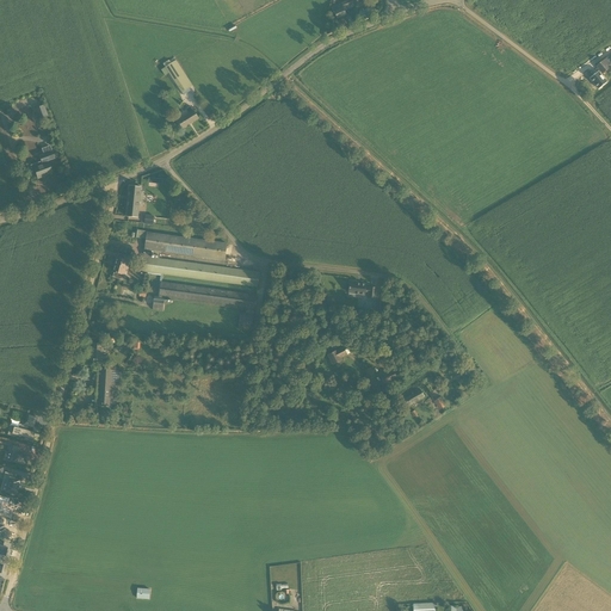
[(351,0),(332,8),(333,13),(334,12),(338,19),(346,14),(344,8),(353,5),(355,6),(362,4),(359,0),(351,0)]
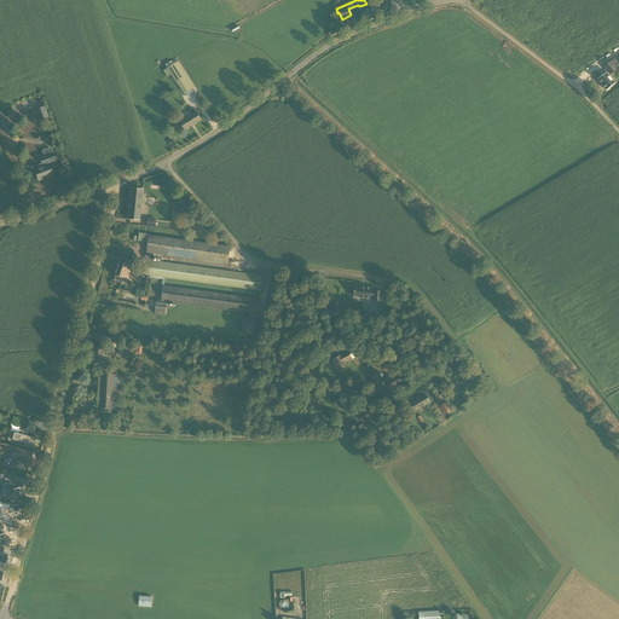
[(179,61),(163,71),(167,76),(172,74),(186,97),(192,92),(191,90),(196,87),(179,61)]
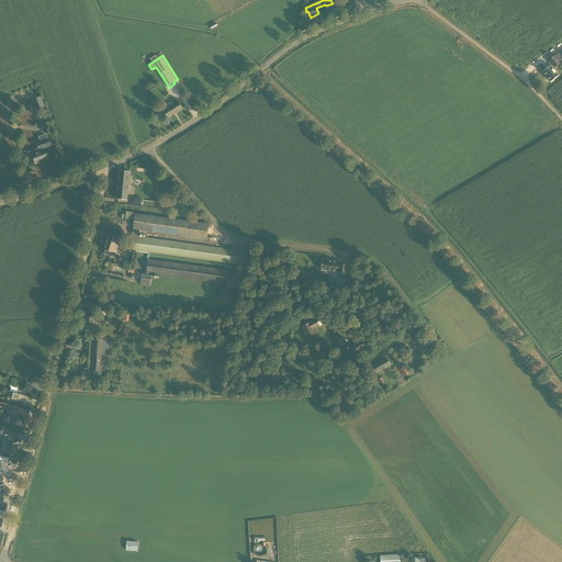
[(549,55),(540,63),(544,67),(547,69),(542,72),(551,82),(558,76),(550,66),(548,64),(553,59),(549,55)]
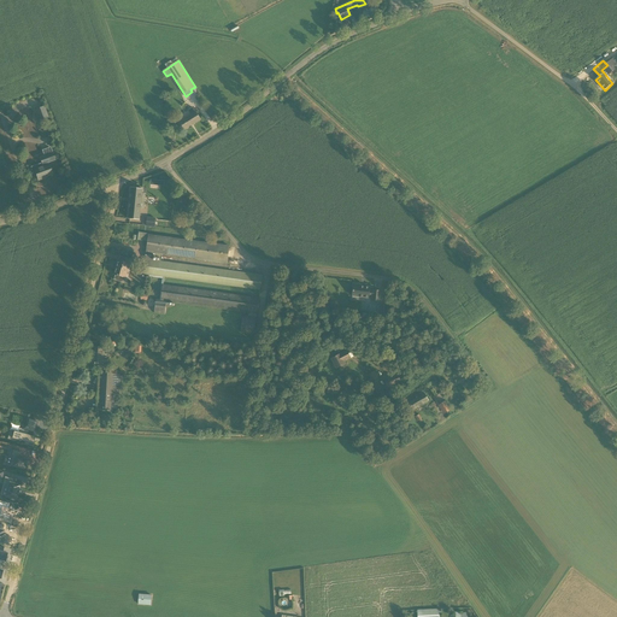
[(39,122),(48,118),(43,106),(34,110),(39,122)]
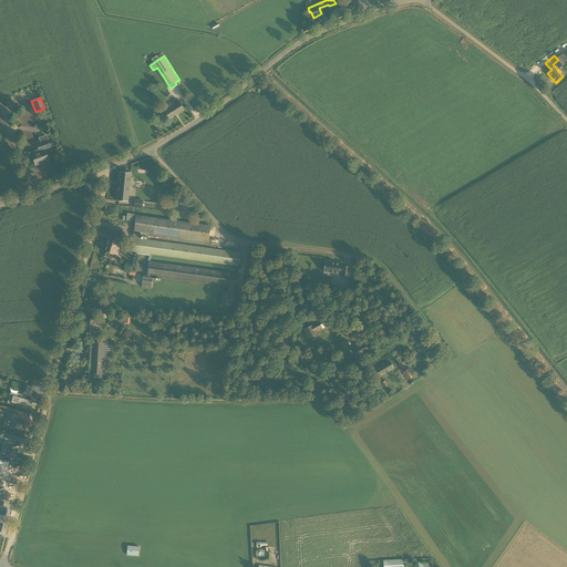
[(181,103),(165,113),(169,120),(184,110),(181,103)]
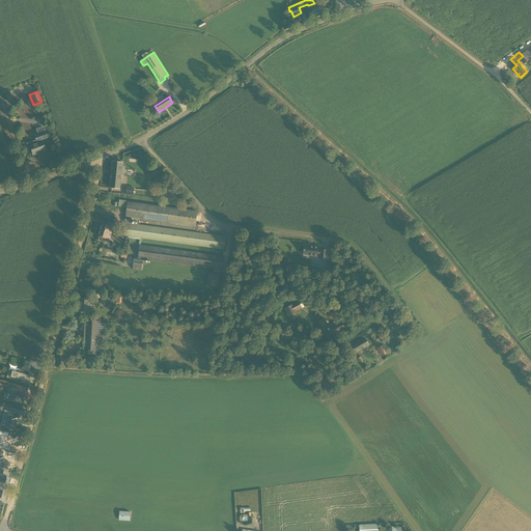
[(45,149),(42,141),(40,140),(47,138),(44,128),(37,130),(38,134),(34,136),(36,141),(32,143),(33,144),(28,146),(30,151),(31,151),(32,156),(37,154),(37,152),(45,149)]
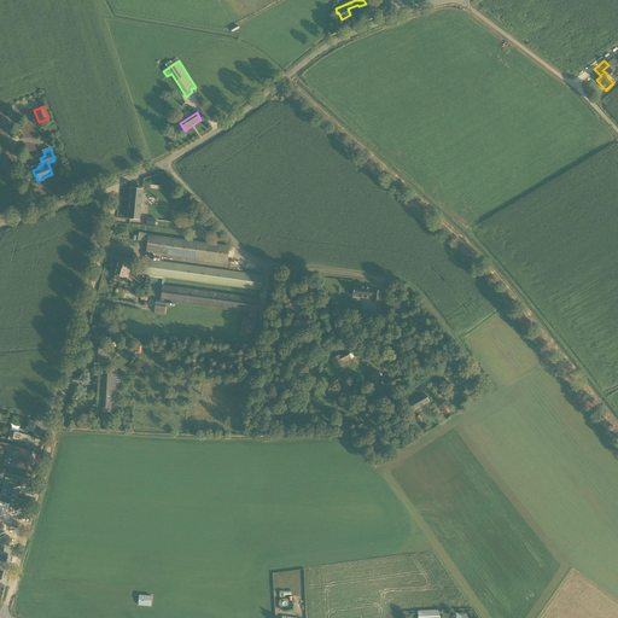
[(129,220),(140,221),(141,209),(141,205),(144,205),(145,196),(143,196),(143,194),(143,190),(132,188),(128,220),(129,220)]
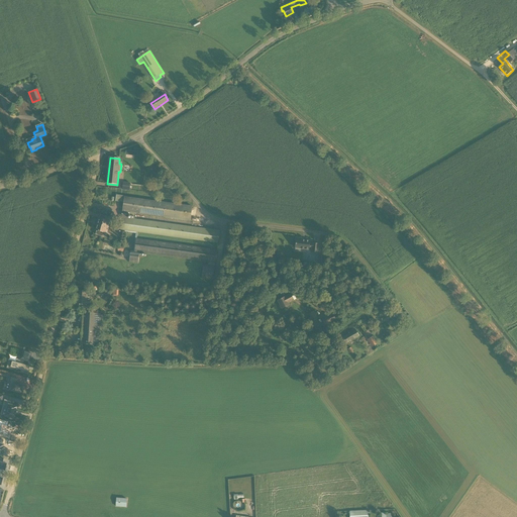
[(124,197),(123,211),(128,212),(191,220),(192,207),(124,197)]
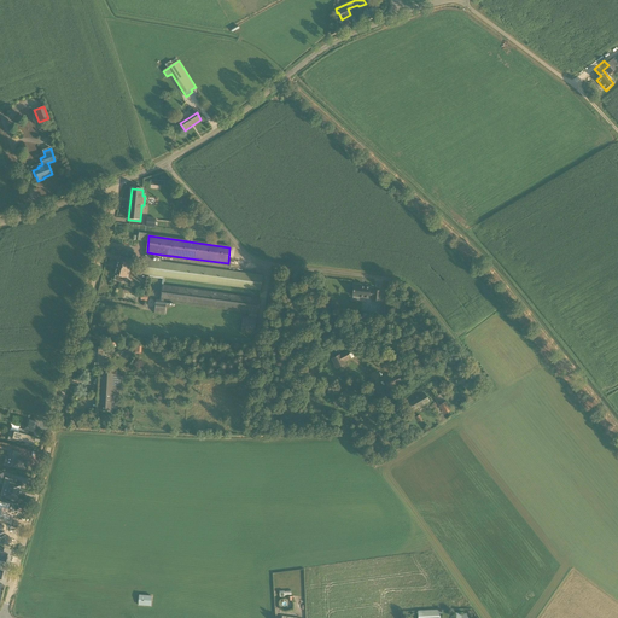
[(153,261),(153,254),(147,252),(146,252),(145,260),(144,274),(150,275),(149,278),(162,279),(159,301),(157,301),(155,313),(165,314),(167,302),(257,314),(260,298),(163,286),(164,278),(261,291),(262,277),(153,261)]
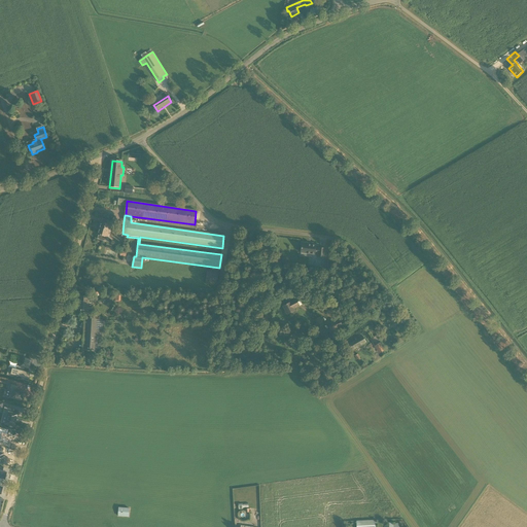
[(98,235),(99,235),(98,239),(104,241),(105,237),(107,238),(109,229),(110,230),(112,221),(105,219),(104,223),(101,222),(98,235)]
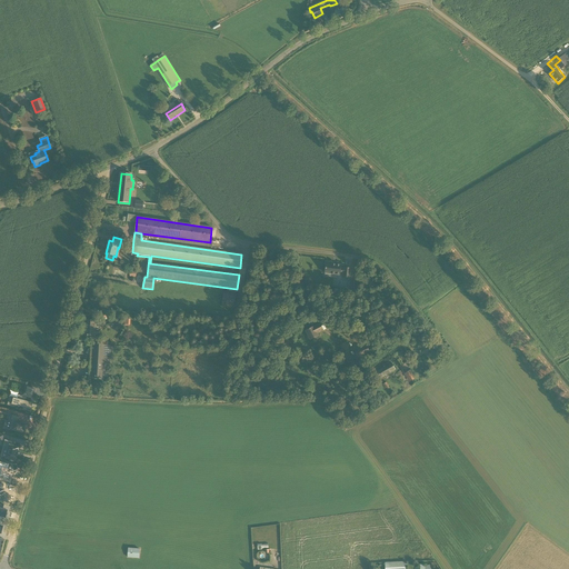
[(327,263),(325,273),(340,275),(340,273),(343,273),(342,277),(350,278),(351,269),(343,268),(340,268),(341,266),(327,263)]
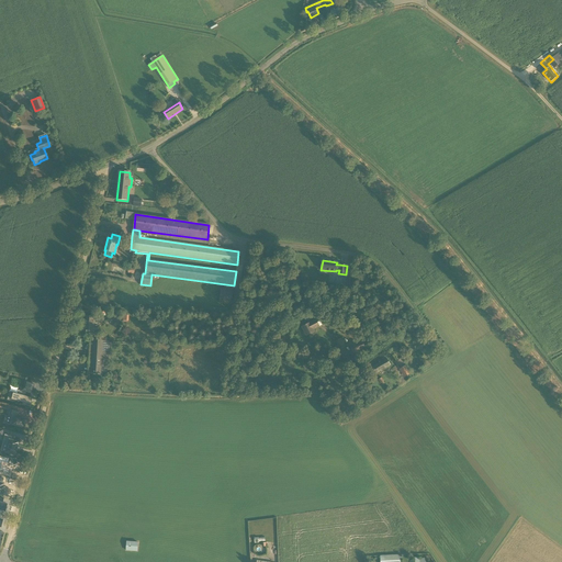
[(232,304),(233,290),(221,288),(220,303),(232,304)]
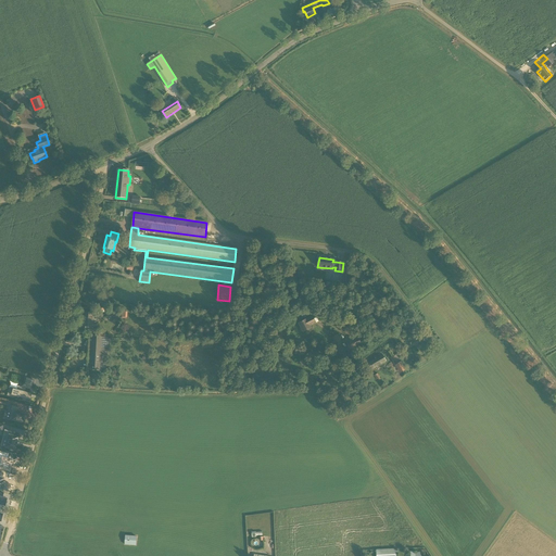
[(84,328),(93,328),(93,313),(86,313),(86,317),(84,317),(84,328)]
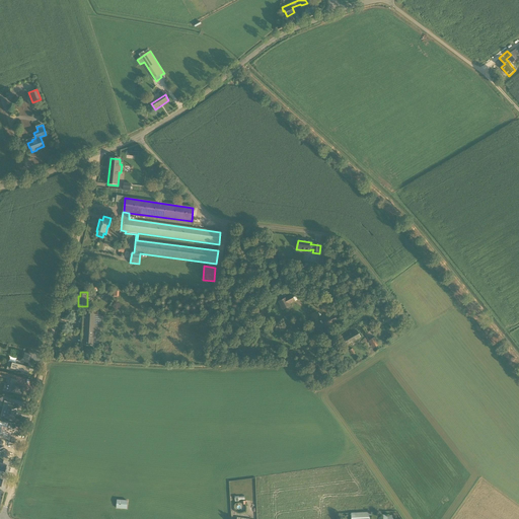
[(282,308),(283,310),(290,306),(289,304),(297,300),(295,296),(293,298),(292,295),(286,298),(279,302),(281,305),(280,306),(280,307),(280,308),(281,308),(282,308)]
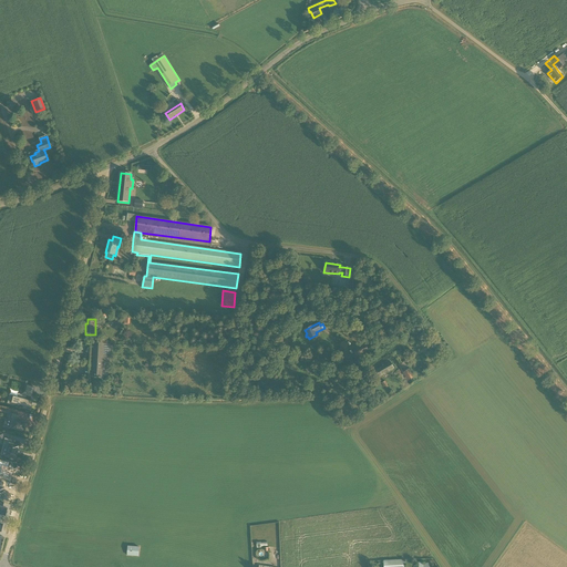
[(93,375),(102,375),(102,361),(109,361),(110,344),(94,343),(93,375)]
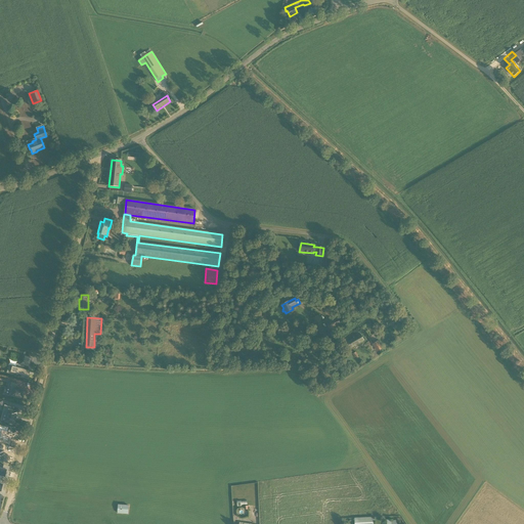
[(326,323),(329,329),(340,324),(338,318),(326,323)]
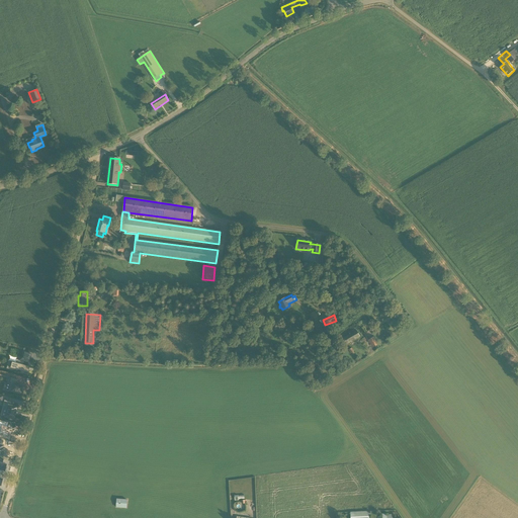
[(349,335),(342,340),(345,345),(360,337),(356,331),(354,332),(353,330),(347,333),(349,335)]
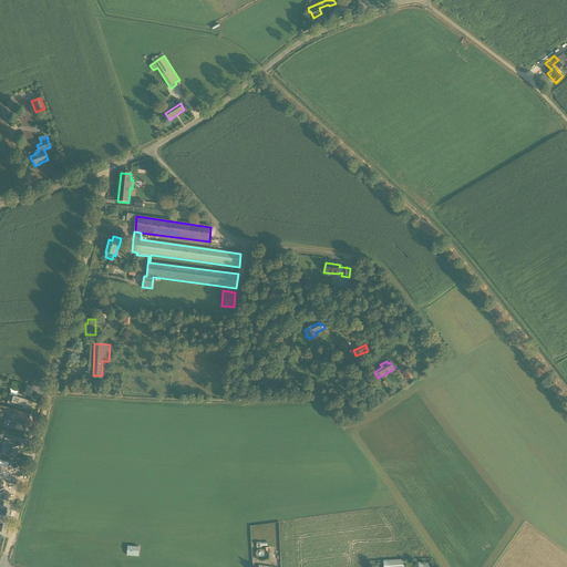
[(409,369),(403,372),(409,381),(414,378),(409,369)]
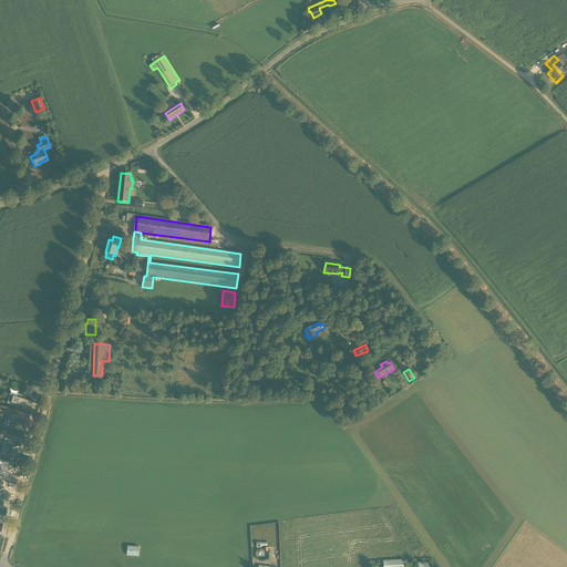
[(30,408),(31,403),(32,401),(31,401),(32,397),(31,397),(34,387),(27,385),(24,392),(26,392),(27,393),(26,395),(23,395),(22,395),(21,395),(20,395),(19,395),(18,395),(18,397),(17,398),(9,395),(7,403),(14,405),(14,404),(23,406),(22,408),(28,410),(29,408),(30,408)]
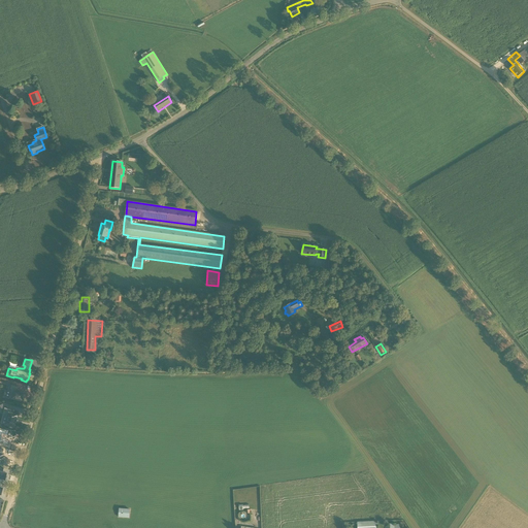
[(18,387),(9,385),(7,391),(9,392),(8,398),(11,399),(21,401),(21,400),(23,401),(24,398),(22,397),(23,394),(17,392),(18,387)]
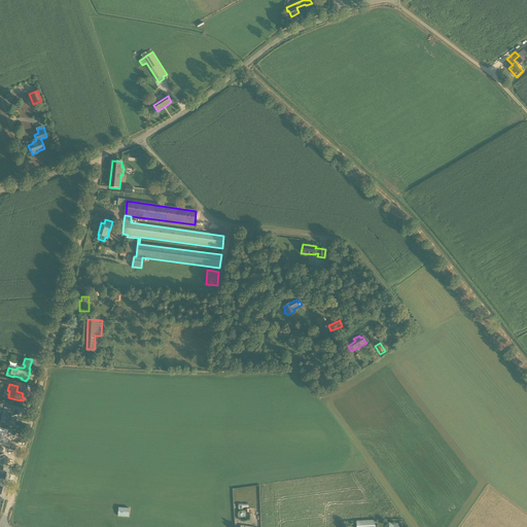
[(15,422),(16,418),(15,418),(16,415),(12,414),(12,412),(10,412),(11,410),(4,408),(3,412),(6,413),(5,417),(6,417),(5,424),(9,425),(9,426),(12,427),(12,426),(13,426),(14,422),(15,422)]
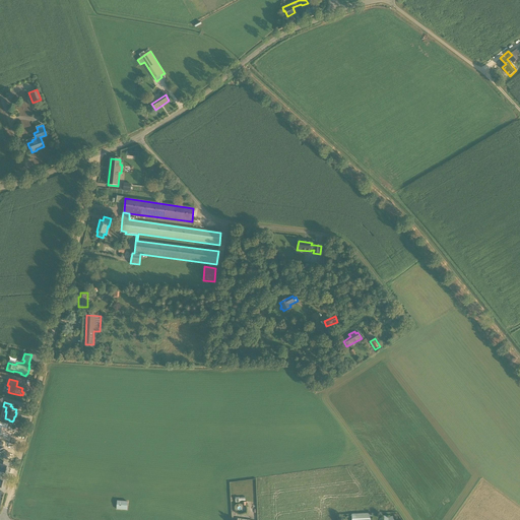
[(0,421),(0,427),(0,428),(0,437),(9,440),(9,437),(10,434),(9,434),(10,430),(8,430),(9,425),(0,421)]
